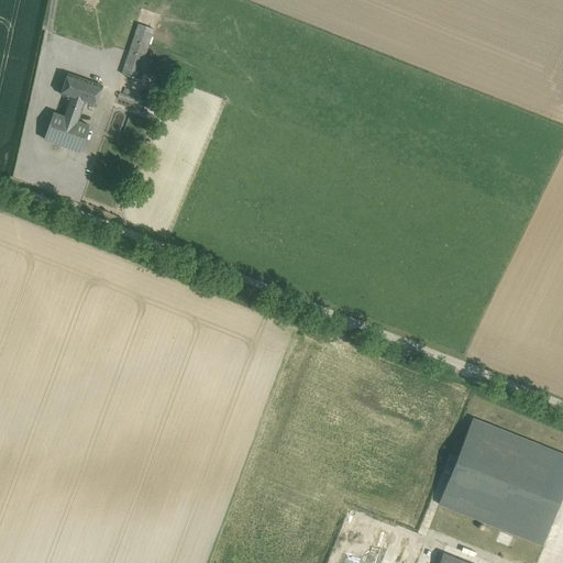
[(139,24),(122,74),(138,79),(154,29),(139,24)]
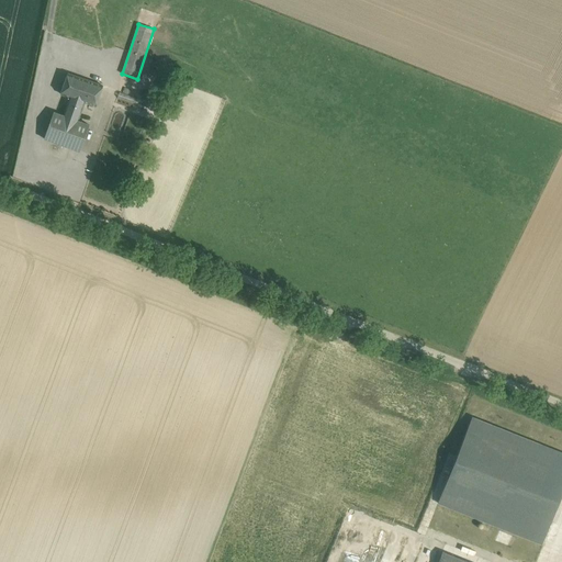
[(86,79),(68,74),(60,94),(69,97),(64,114),(78,120),(85,102),(79,100),(86,79)]
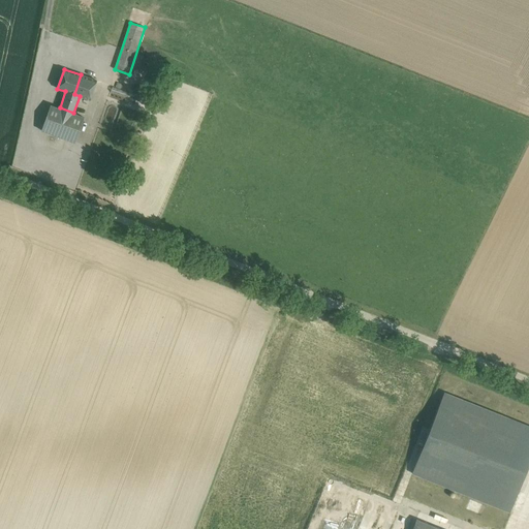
[(81,74),(74,94),(80,96),(90,100),(97,81),(81,74)]
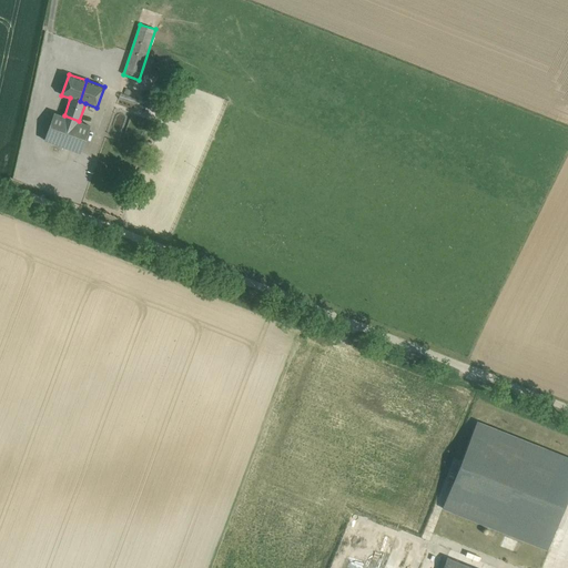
[(64,115),(56,113),(48,132),(82,144),(83,144),(91,125),(79,121),(64,115)]
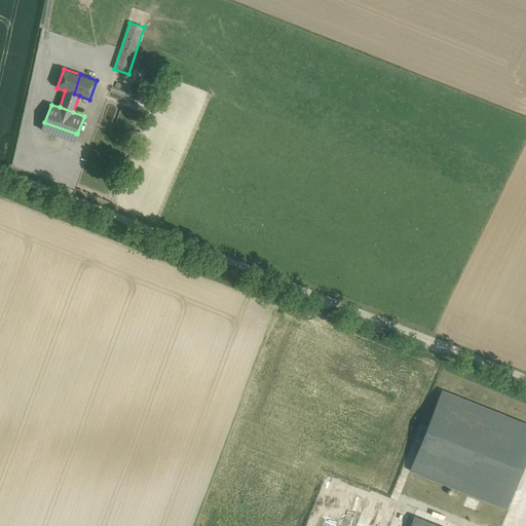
[(76,134),(44,122),(42,129),(73,140),(76,134)]
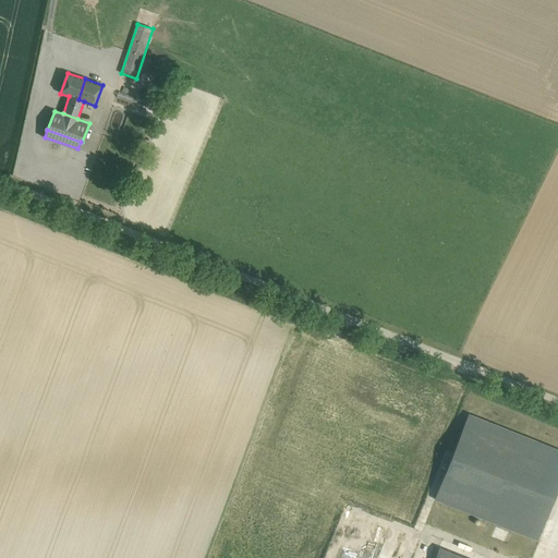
[(557,449),(471,414),(437,499),(540,541),(557,493),(557,449)]
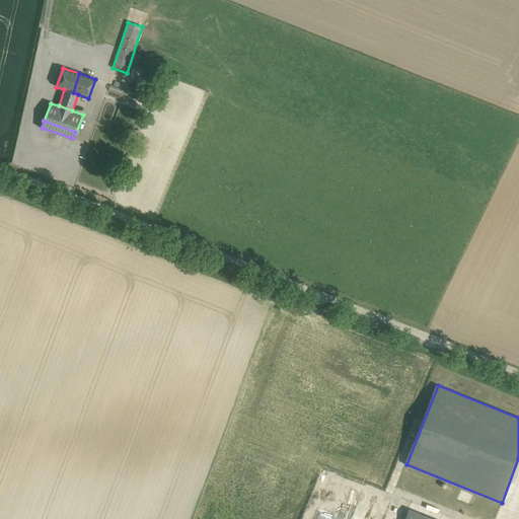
[(433,518),(409,509),(404,518),(433,518)]
